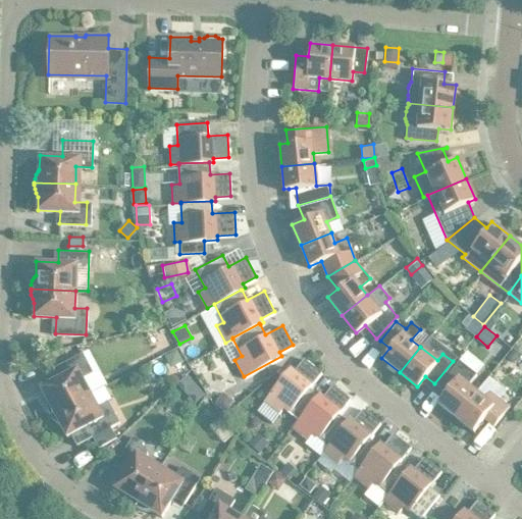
[(167,361),(175,363),(183,360),(175,348),(163,354),(167,361)]
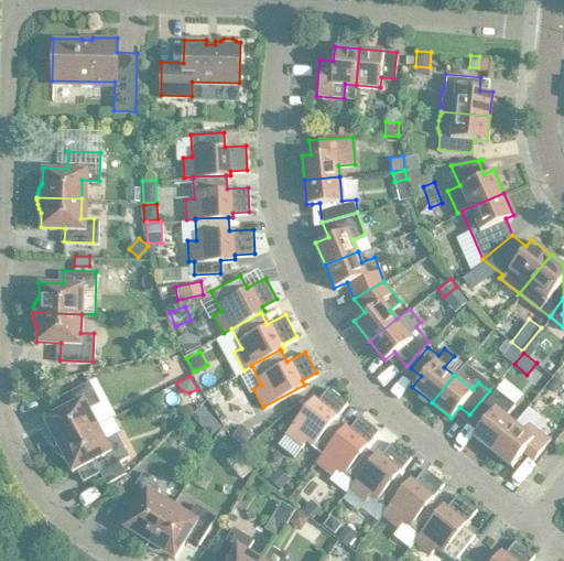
[(555,390),(561,381),(554,376),(548,385),(555,390)]
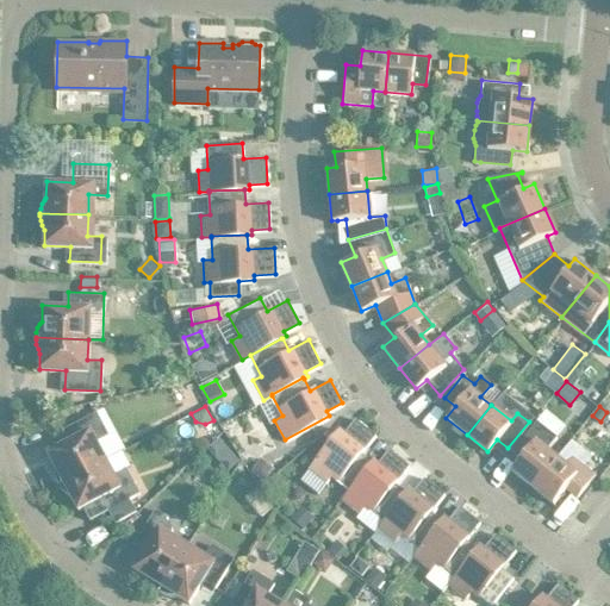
[(57,482),(104,457),(95,439),(107,433),(95,410),(64,426),(70,439),(48,451),(55,466),(55,468),(55,473),(56,478),(57,482)]
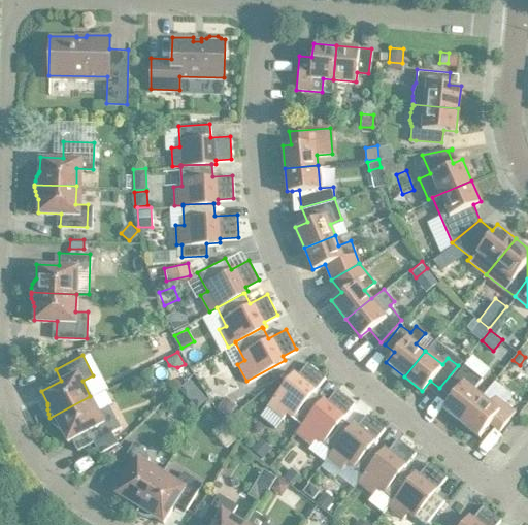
[(287,411),(302,423),(322,398),(312,391),(325,375),(306,361),(297,373),(293,371),(266,404),(282,417),(287,411)]
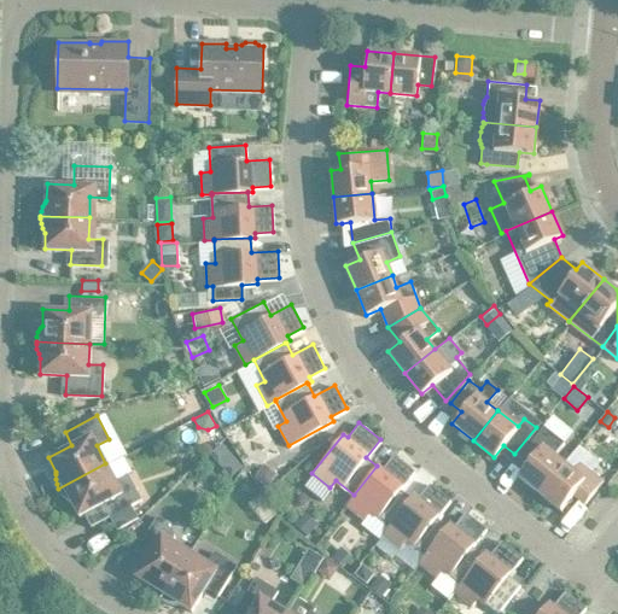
[(518,475),(538,492),(563,462),(554,455),(565,443),(543,425),(518,456),(528,463),(518,475)]
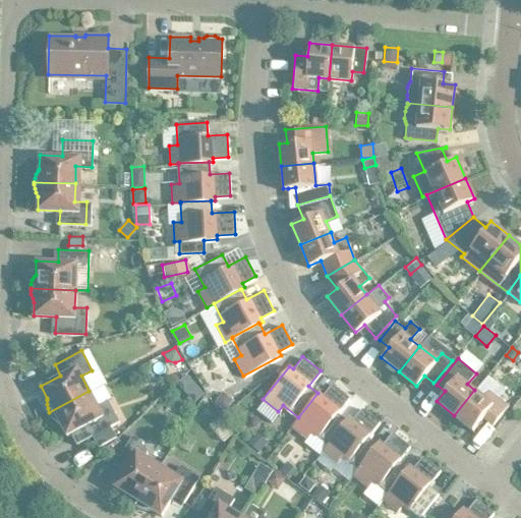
[(176,382),(185,391),(194,382),(186,372),(176,382)]
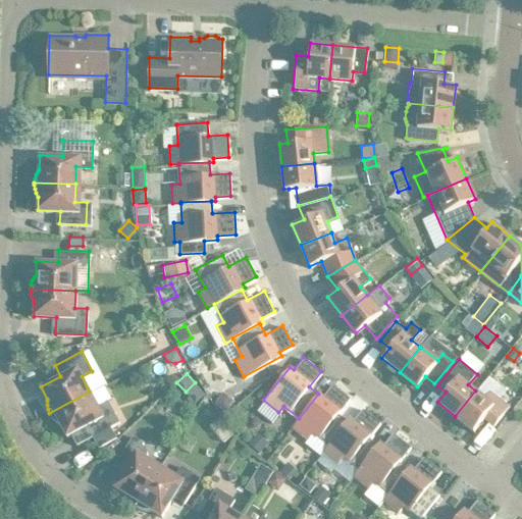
[(347,420),(337,413),(350,398),(332,383),(322,396),(319,393),(318,394),(299,418),(293,426),(307,438),(312,432),(327,445),(328,445),(347,420)]
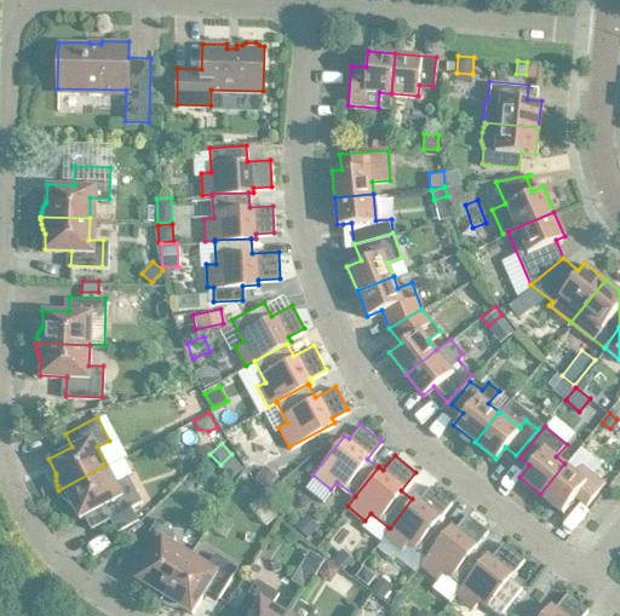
[(575,471),(564,464),(540,494),(562,511),(574,495),(586,505),(604,481),(581,462),(575,471)]
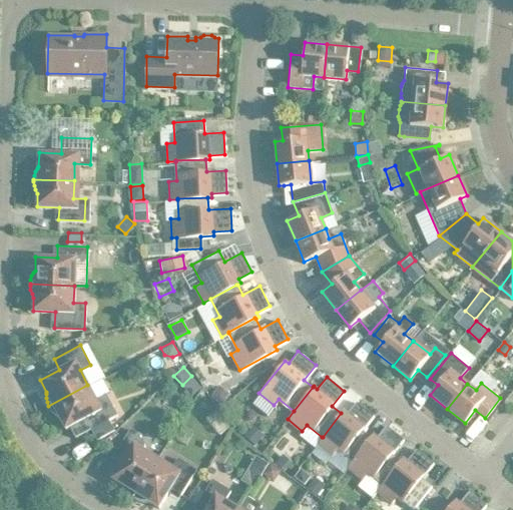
[(228,392),(217,384),(209,395),(220,403),(228,392)]
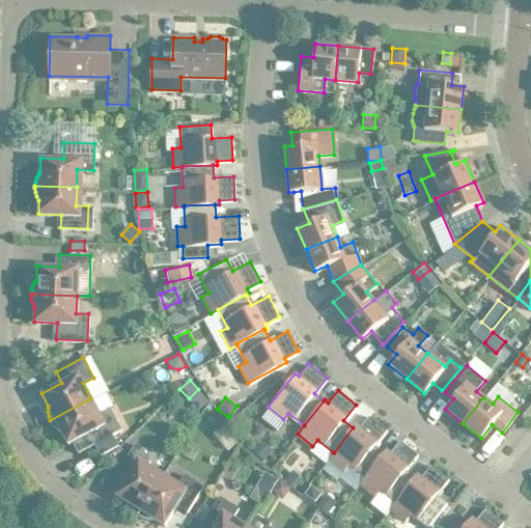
[(98,413),(90,398),(50,420),(52,422),(54,425),(57,428),(61,431),(67,443),(70,441),(76,452),(120,428),(109,407),(98,413)]
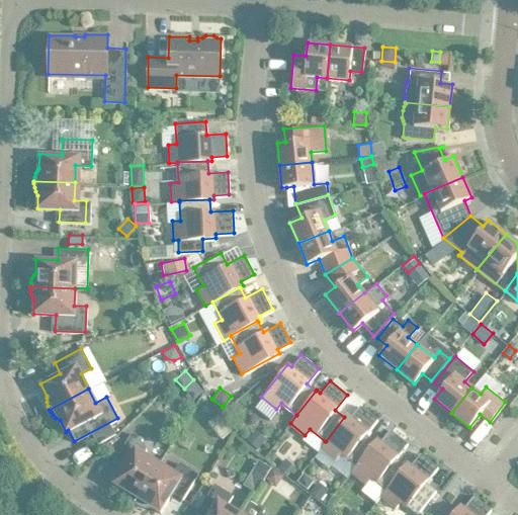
[(374,441),(365,433),(377,418),(359,405),(350,417),(346,414),(344,417),(326,441),(325,441),(320,447),(335,458),(340,452),(355,464),(355,465),(374,441)]
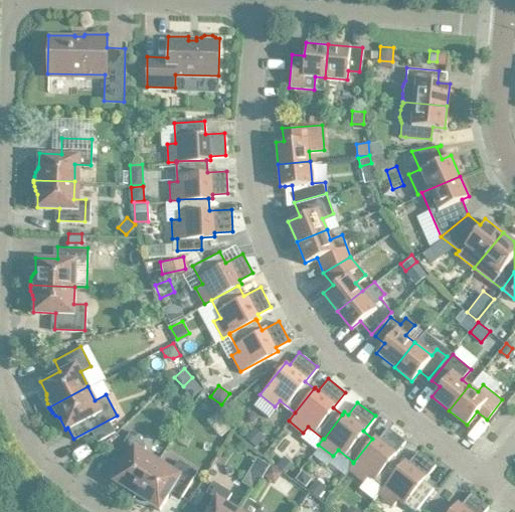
[(255,445),(264,435),(253,425),(244,436),(255,445)]
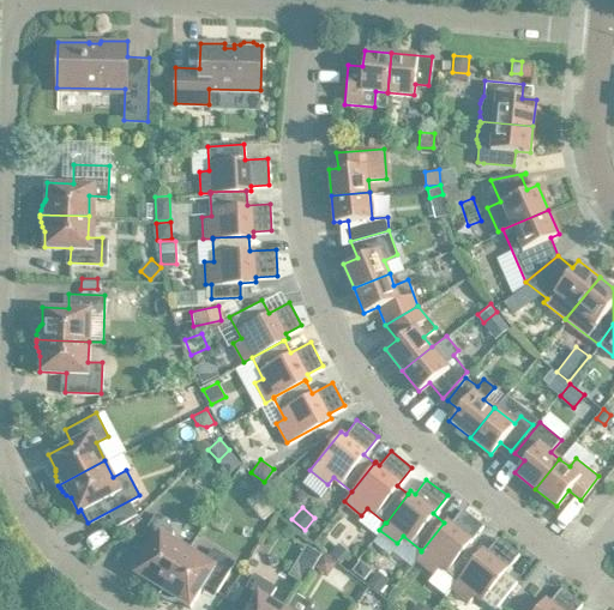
[(438,565),(457,579),(480,551),(479,550),(469,542),(482,524),(462,507),(450,521),(446,519),(444,523),(421,551),(421,550),(415,557),(433,572),(438,565)]
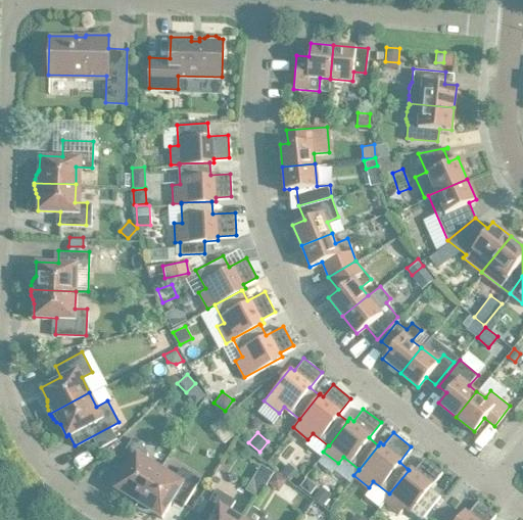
[(133,504),(136,506),(159,467),(145,459),(146,457),(146,456),(146,454),(146,452),(146,450),(145,448),(144,446),(143,445),(142,444),(143,442),(132,435),(112,467),(124,473),(114,487),(126,494),(128,497),(130,501),(133,504)]
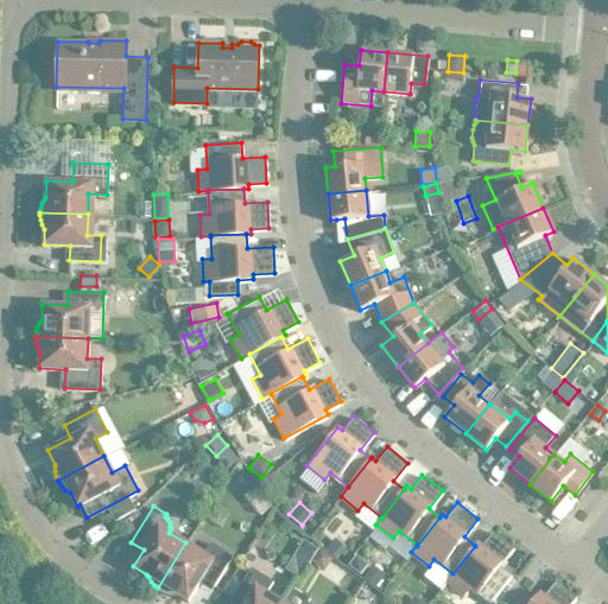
[(453,573),(447,580),(463,595),(469,587),(488,602),(511,574),(499,565),(513,547),(493,531),(481,545),(477,541),(474,545),(475,546),(453,573)]
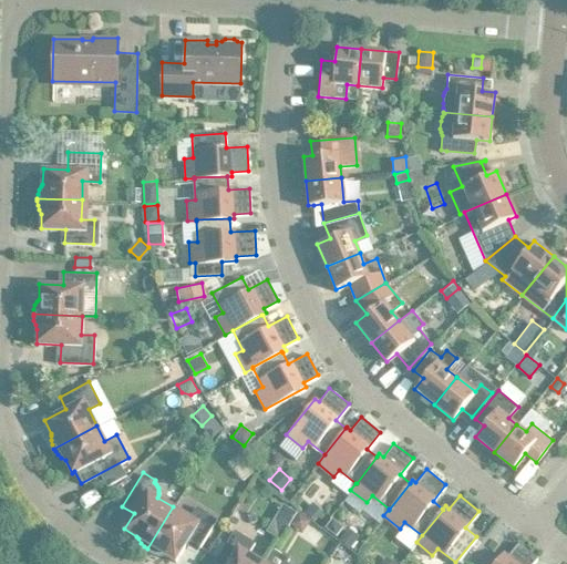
[(313,518),(321,509),(311,500),(303,509),(313,518)]
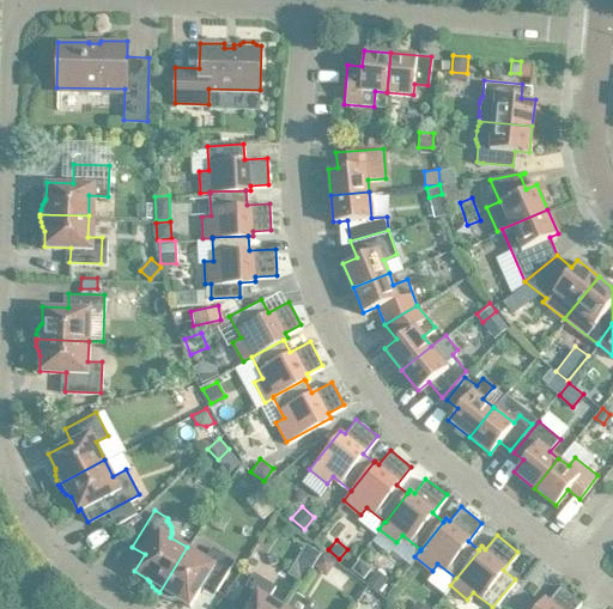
[(299,549),(315,559),(320,550),(305,542),(299,549)]
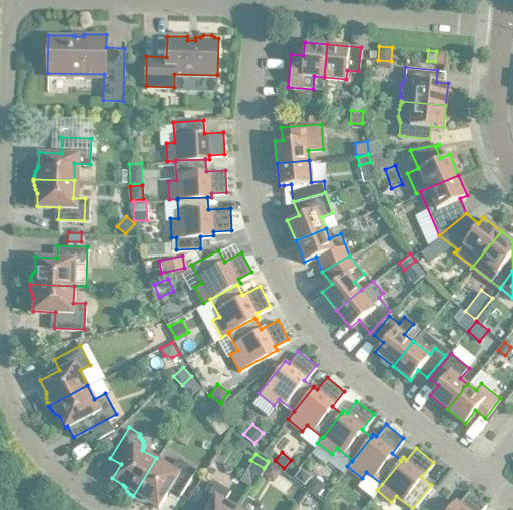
[(143,499),(146,499),(158,506),(167,492),(177,498),(195,468),(177,457),(170,467),(156,458),(133,496),(135,497),(139,499),(143,499)]
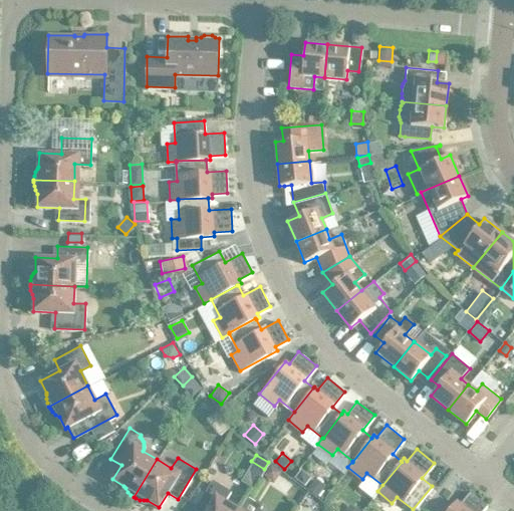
[(310,475),(300,468),(294,476),(304,484),(310,475)]
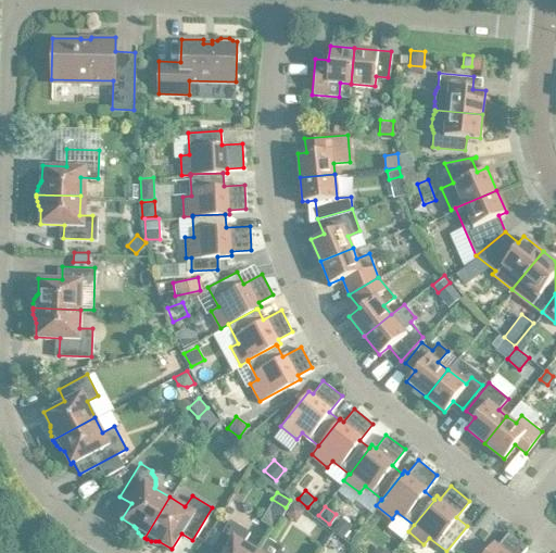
[(256,552),(258,552),(242,542),(250,530),(229,518),(212,545),(223,552),(256,552)]
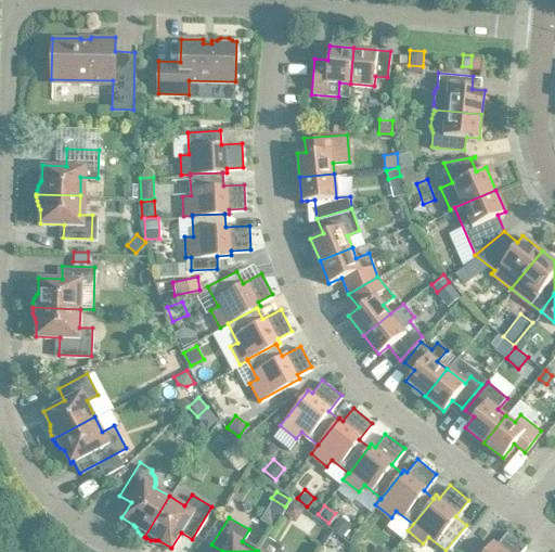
[(348,526),(337,517),(331,525),(341,534),(348,526)]
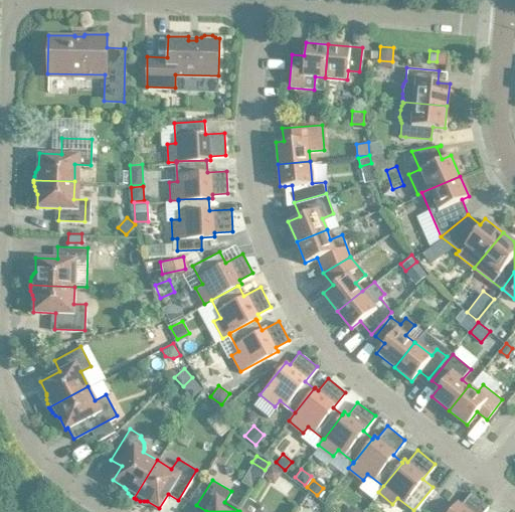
[(482,511),(488,505),(470,492),(461,504),(457,501),(448,511),(482,511)]
